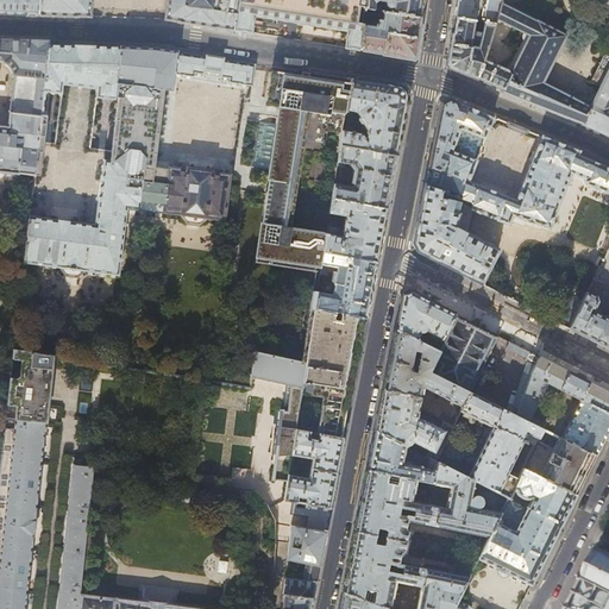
[(0,0),(0,13),(2,14),(38,16),(39,0),(0,0)]
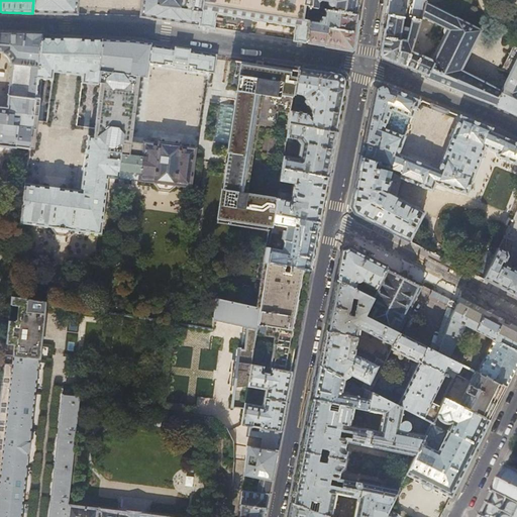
[(33,0),(32,13),(33,13),(66,14),(77,14),(77,0),(141,0),(140,16),(151,18),(151,19),(171,22),(183,24),(183,23),(199,26),(201,0),(33,0)]
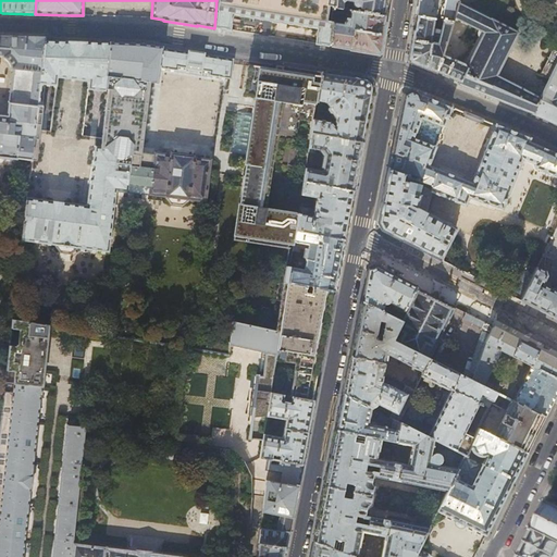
[(217,0),(214,28),(229,31),(231,15),(319,28),(316,45),(327,48),(331,22),(333,14),(333,8),(333,0),(217,0)]
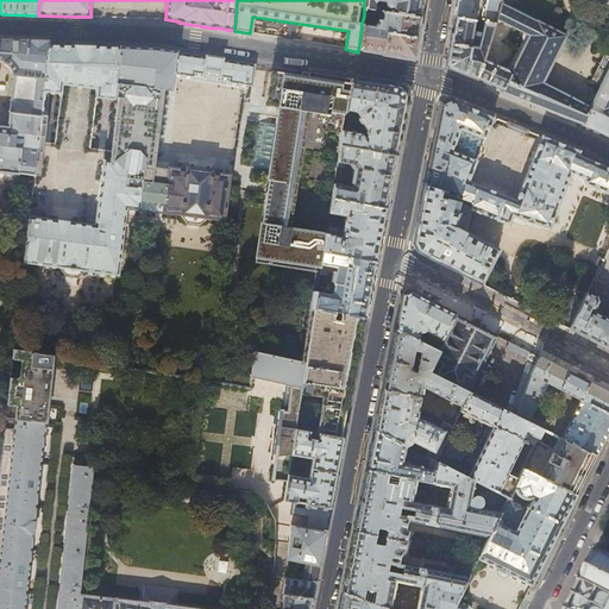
[(364,0),(364,8),(378,10),(380,2),(382,1),(388,2),(389,5),(390,7),(395,8),(399,7),(397,12),(421,16),(422,0),(364,0)]
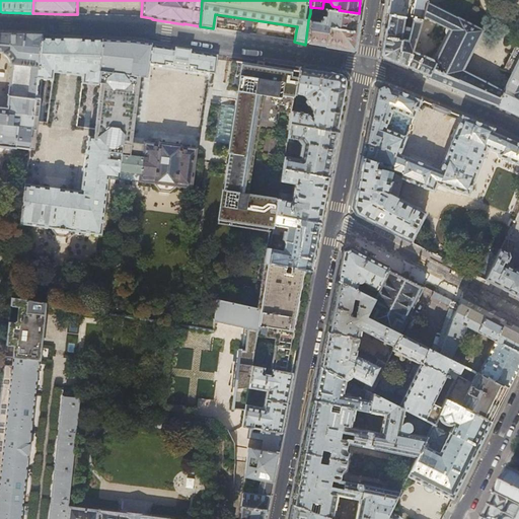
[(392,63),(406,68),(419,31),(423,17),(427,3),(428,0),(390,0),(388,14),(386,29),(384,28),(383,38),(380,56),(382,58),(392,63)]
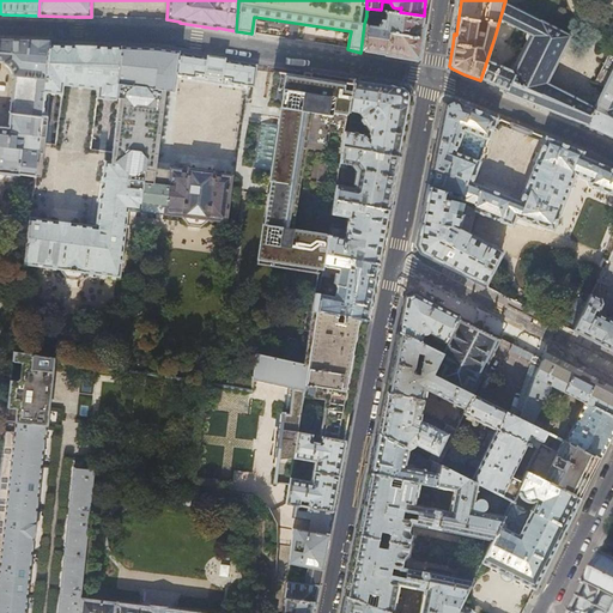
[(612,0),(612,58),(607,55),(594,83),(604,87),(600,96),(594,93),(592,101),(596,103),(594,108),(546,84),(570,36),(540,20),(539,22),(504,4),(499,20),(532,37),(513,76),(510,72),(496,66),(497,61),(496,60),(502,38),(495,37),(480,80),(493,85),(505,91),(504,93),(559,115),(582,125),(612,137),(612,0)]
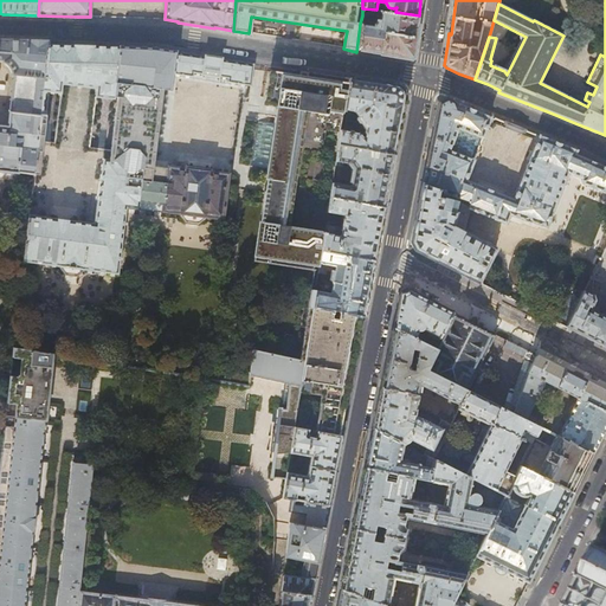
[(384,11),(382,19),(379,19),(379,21),(378,24),(378,26),(360,24),(356,52),(379,55),(379,56),(385,57),(412,60),(413,59),(420,18),(419,15),(395,12),(384,11)]
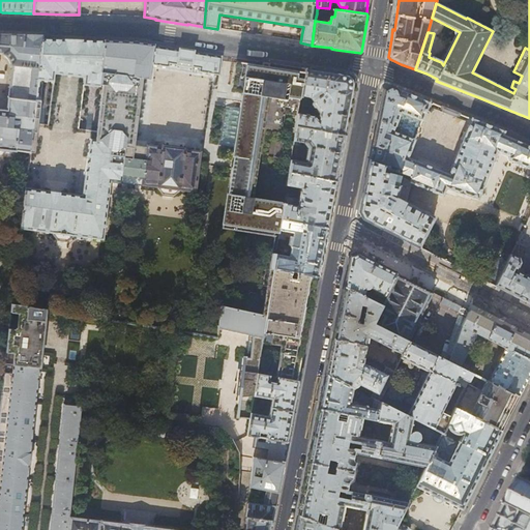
[(0,148),(3,149),(3,150),(16,151),(17,151),(17,150),(30,152),(39,68),(43,39),(43,35),(0,34),(0,148)]
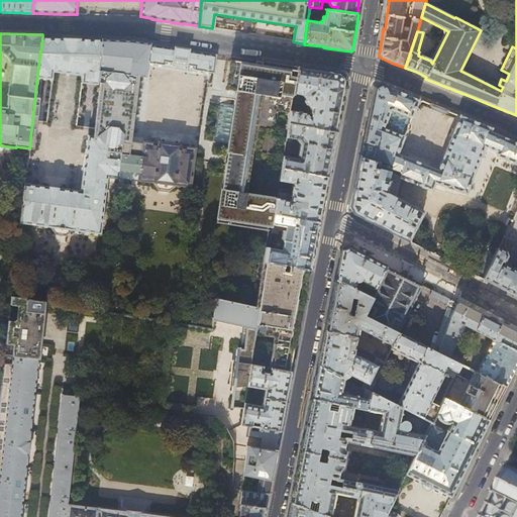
[(55,38),(42,38),(38,67),(29,148),(39,150),(40,150),(40,149),(41,149),(41,148),(41,147),(46,143),(49,144),(50,143),(50,142),(56,104),(56,103),(56,102),(55,102),(53,101),(50,101),(54,72),(83,76),(80,105),(77,104),(76,104),(75,104),(75,105),(74,105),(74,106),(69,145),(69,146),(70,146),(71,146),(73,147),(76,150),(76,153),(76,154),(77,156),(86,157),(81,192),(25,184),(20,222),(52,227),(52,229),(56,234),(66,235),(72,231),(72,229),(100,233),(101,228),(112,230),(118,179),(119,179),(119,186),(147,189),(154,198),(158,198),(172,200),(182,192),(183,192),(190,193),(196,148),(181,146),(181,144),(159,141),(159,144),(143,142),(143,144),(137,143),(147,64),(165,67),(165,63),(194,67),(193,71),(214,74),(216,58),(216,55),(185,49),(151,44),(131,41),(126,41),(102,40),(88,39),(55,38)]
